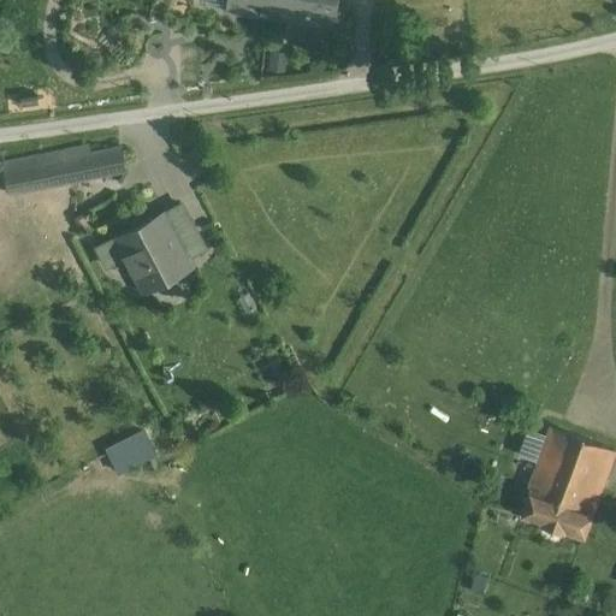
[(229,0),(227,16),(335,31),(339,0),(229,0)]
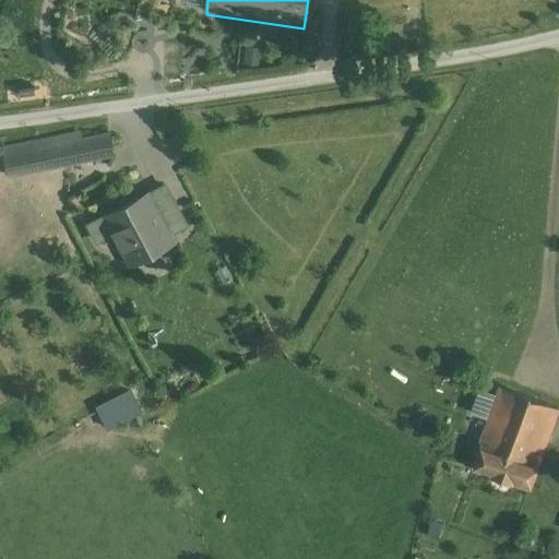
[(84,132),(8,147),(9,154),(6,155),(10,178),(115,158),(110,135),(85,140),(84,132)]
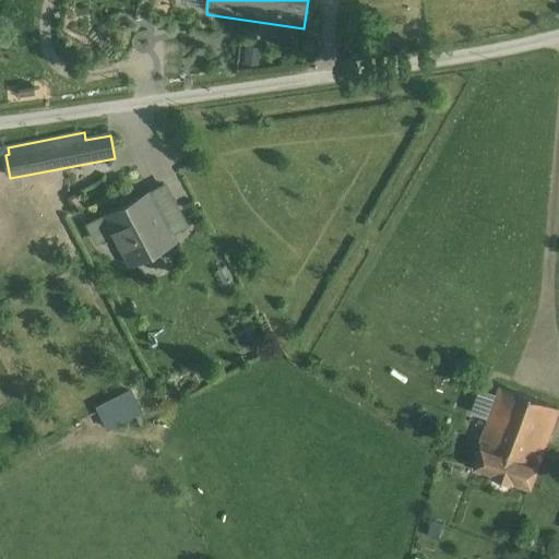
[(189,228),(168,186),(152,194),(173,236),(189,228)]
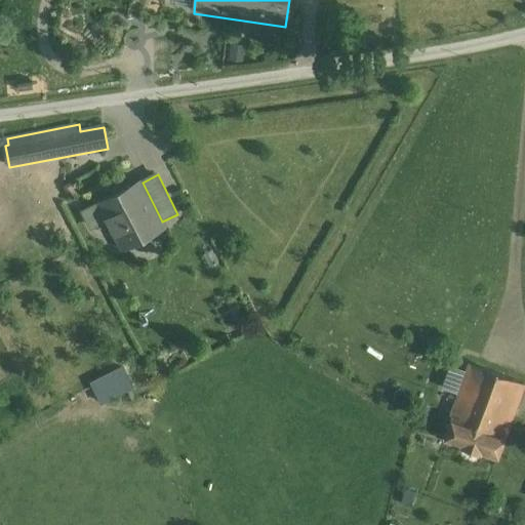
[(139,183),(95,205),(121,254),(165,231),(139,183)]
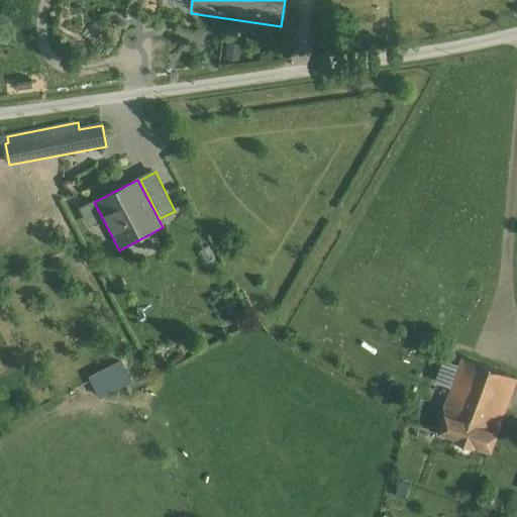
[(516,382),(516,381),(460,362),(435,435),(492,454),(516,382)]
